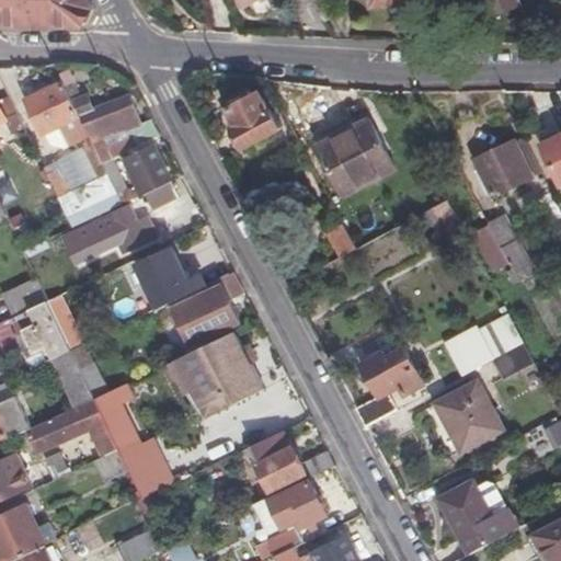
[(91,8),(86,0),(0,0),(0,6),(0,21),(80,24),(91,8)]
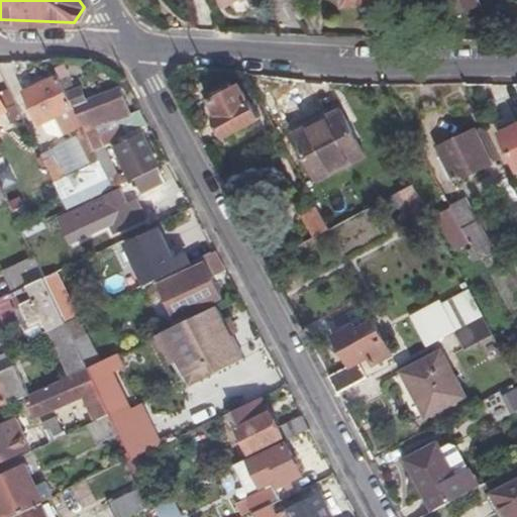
[(305,0),(298,0),(289,4),(303,28),(317,21),(305,0)]
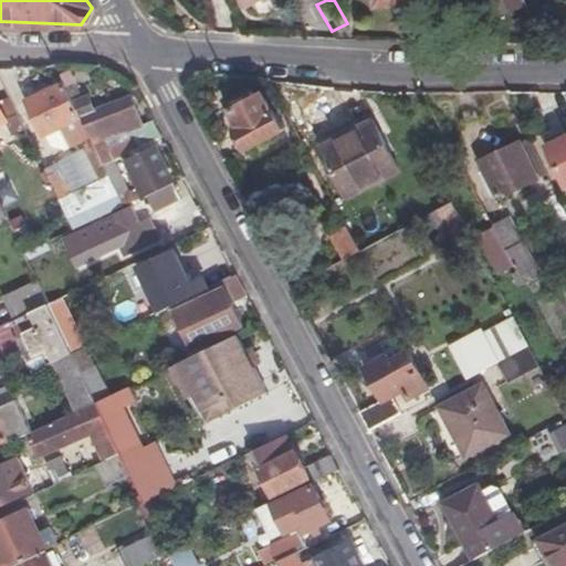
[(525,1),(524,0),(486,0),(491,12),(525,1)]
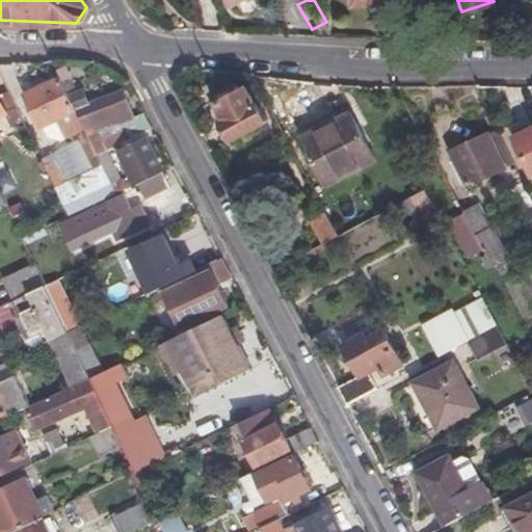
[(41,123),(74,107),(68,94),(60,77),(26,92),(41,123)]
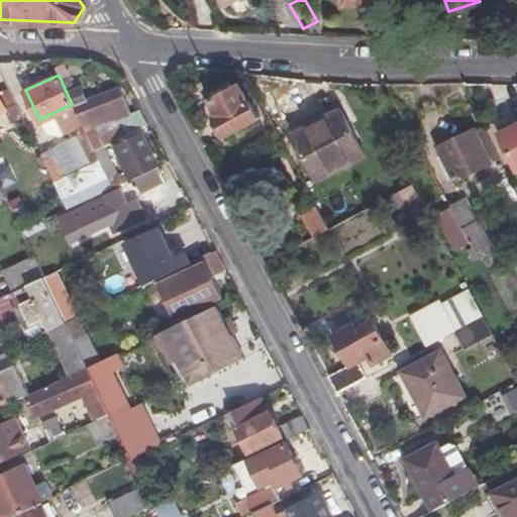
[(237,85),(211,98),(219,114),(214,116),(224,135),(259,117),(248,99),(245,100),(237,85)]
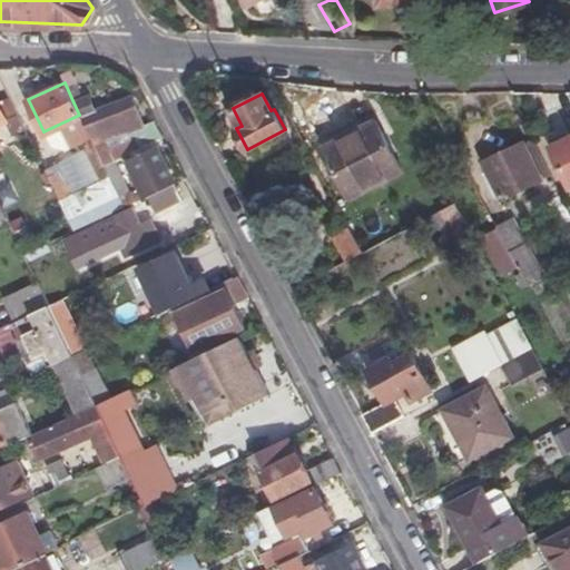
[(157,128),(151,119),(143,124),(131,97),(95,110),(88,96),(72,100),(79,115),(92,143),(128,129),(137,148),(161,136),(157,128)]
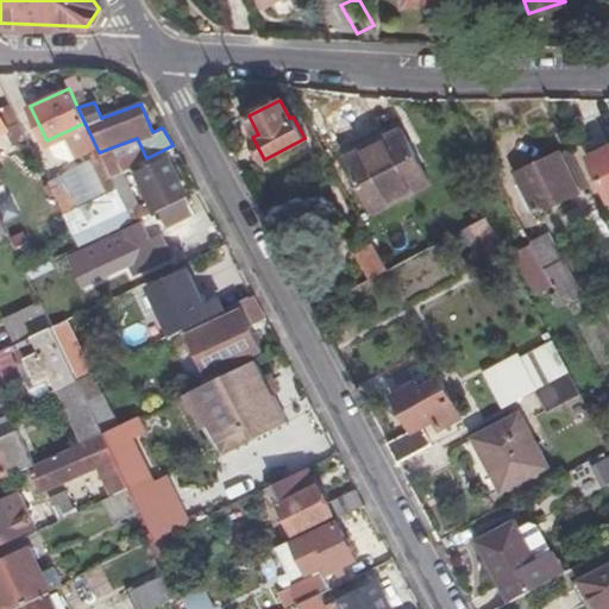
[(0,126),(8,143),(24,135),(11,106),(0,110),(0,126)]
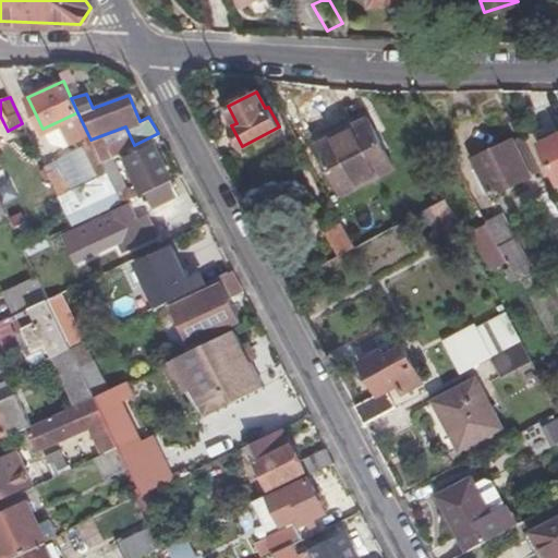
[(348,119),(314,136),(343,195),(392,170),(366,119),(352,125),(348,119)]
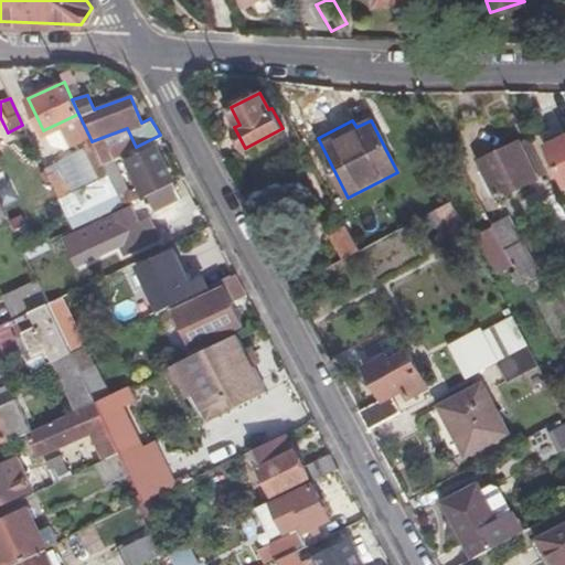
[(564,135),(546,144),(564,180),(564,135)]
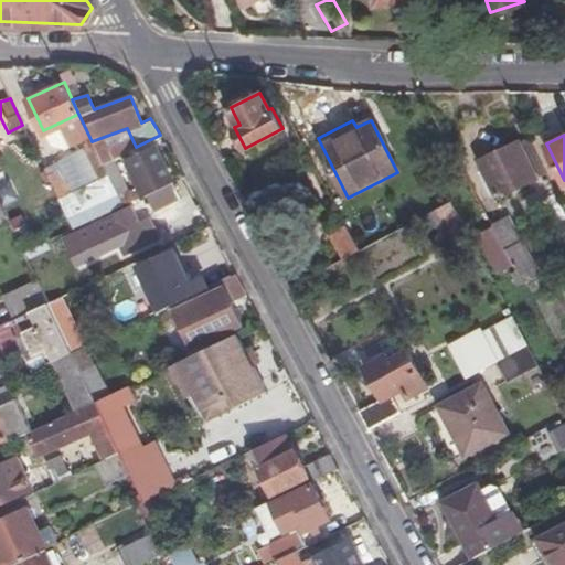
[(529,137),(521,140),(536,172),(544,169),(529,137)]
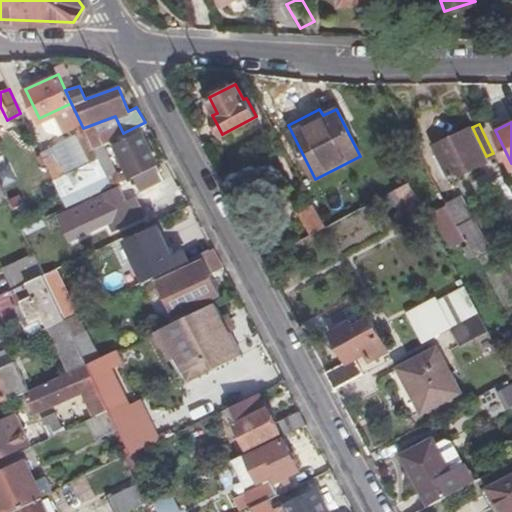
[(486,156),(472,127),(436,145),(440,154),(436,155),(446,175),(486,156)]
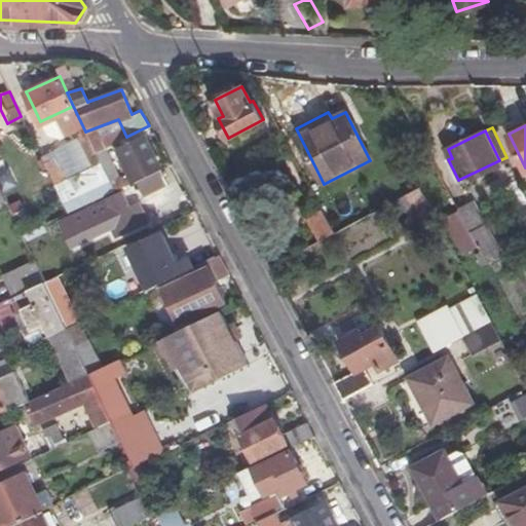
[(133,180),(159,166),(144,138),(119,149),(129,174),(122,177),(121,175),(117,177),(103,148),(95,152),(112,190),(133,180)]
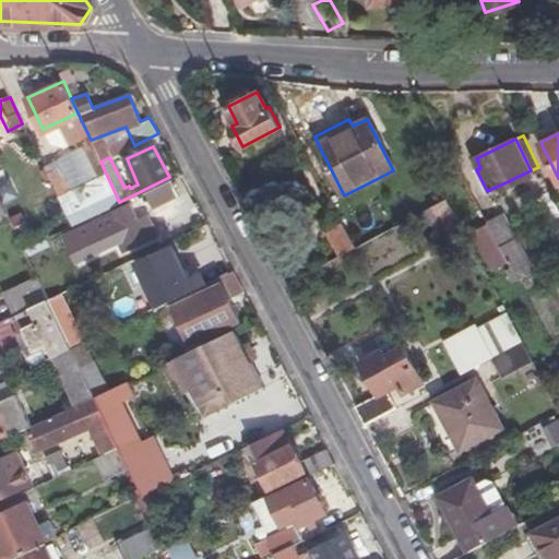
[(40,164),(55,193),(68,187),(55,157),(40,164)]
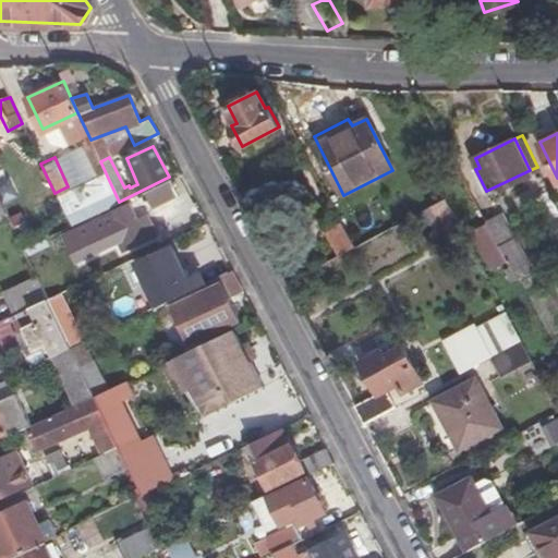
[(169,177),(141,191),(150,209),(174,197),(168,183),(169,177)]
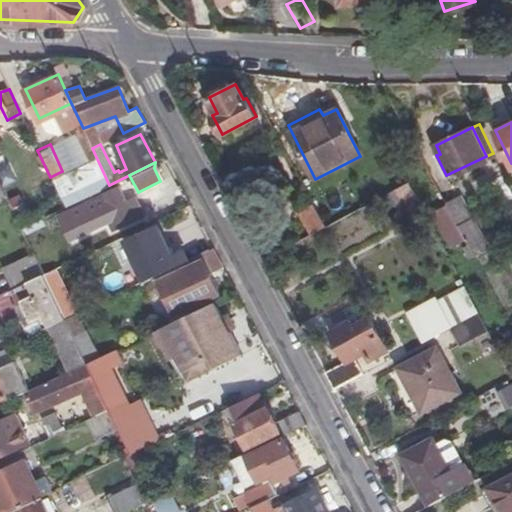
[(167,179),(141,193),(150,209),(176,195),(167,179)]
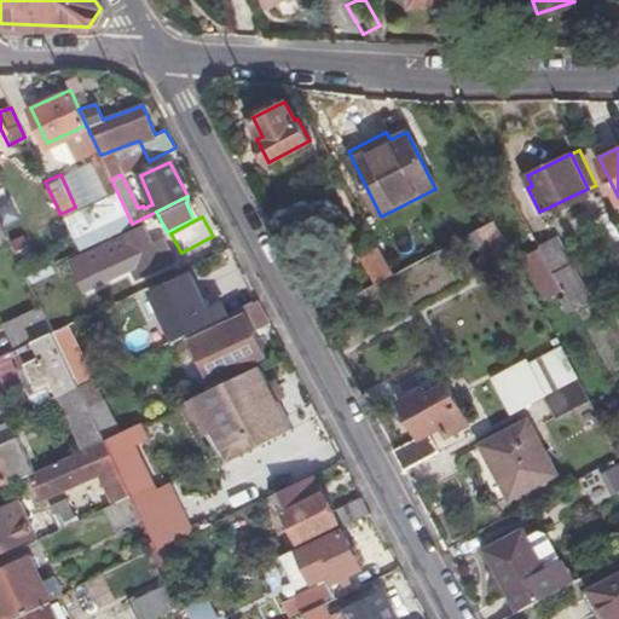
[(134,227),(57,266),(63,278),(97,262),(108,281),(131,270),(136,279),(167,265),(155,241),(144,244),(134,227)]
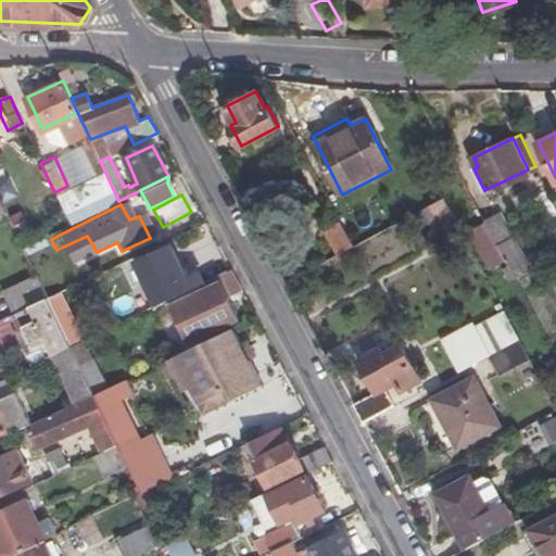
[(502,211),(483,219),(484,223),(487,226),(496,244),(503,256),(514,276),(530,267),(502,211)]
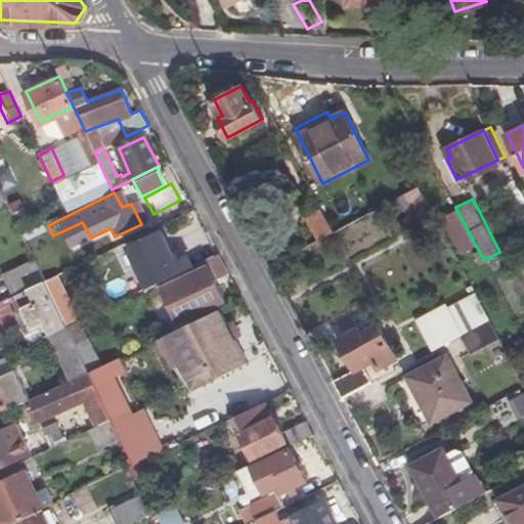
[(317,241),(335,232),(323,209),(306,216),(317,241)]
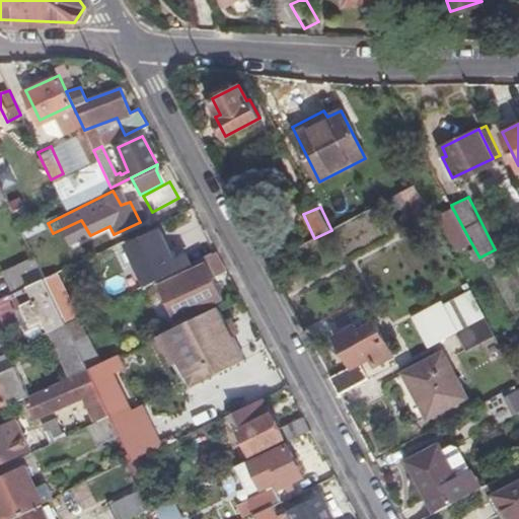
[(454,211),(452,208),(438,215),(455,247),(469,239),(463,228),(454,211)]
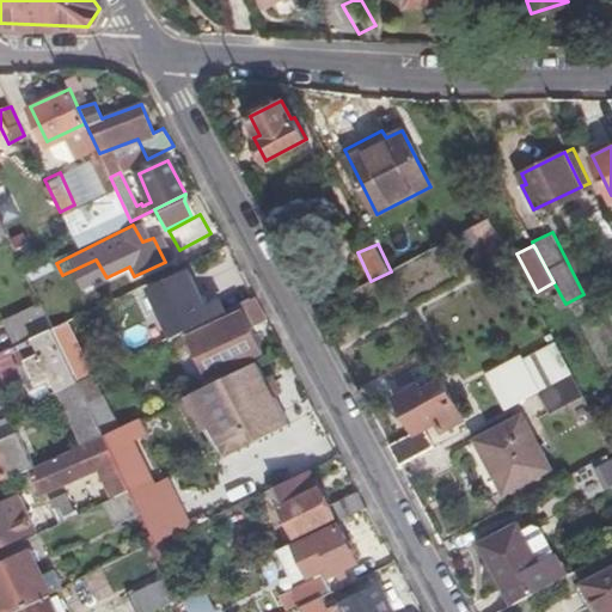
[(208,318),(225,310),(249,298),(239,279),(216,291),(220,300),(203,307),(185,270),(150,287),(169,326),(184,318),(185,322),(207,313),(208,318)]
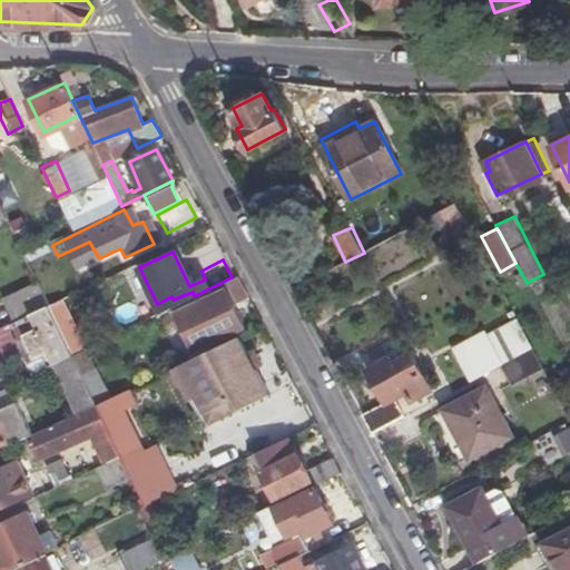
[(194,296),(176,305),(197,347),(244,324),(234,305),(248,297),(236,275),(232,277),(209,288),(194,296)]
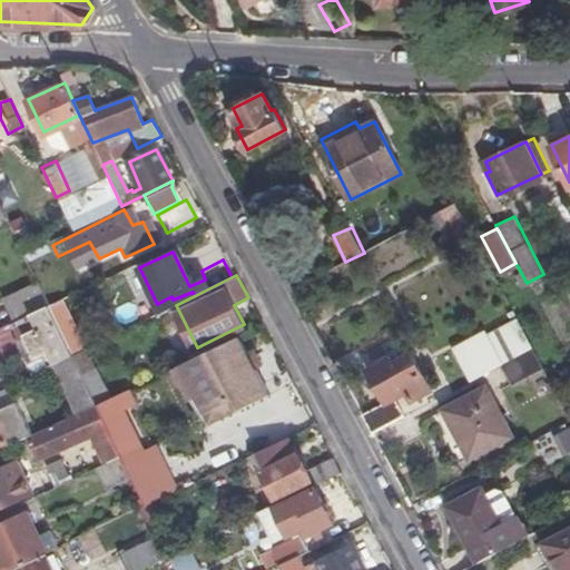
[(48,305),(37,283),(5,298),(16,321),(29,314),(48,305)]
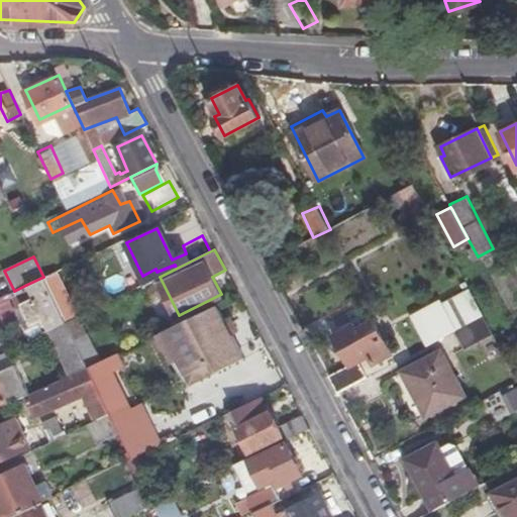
[(46,331),(65,322),(43,277),(26,285),(33,299),(21,305),(30,323),(41,318),(46,331)]
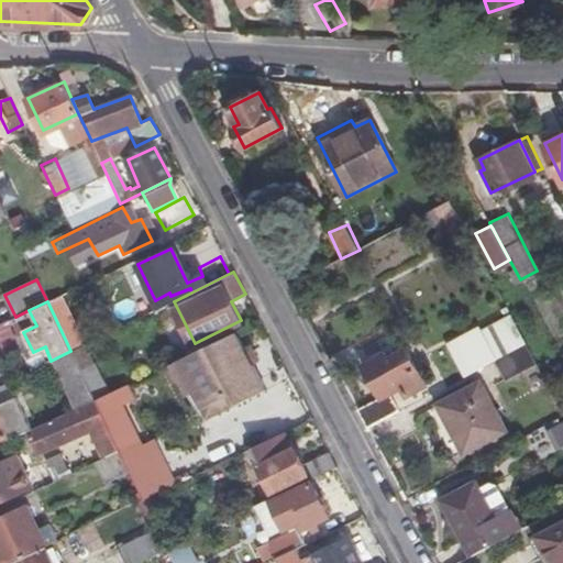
[(0,348),(4,357),(22,349),(7,322),(0,326),(0,348)]
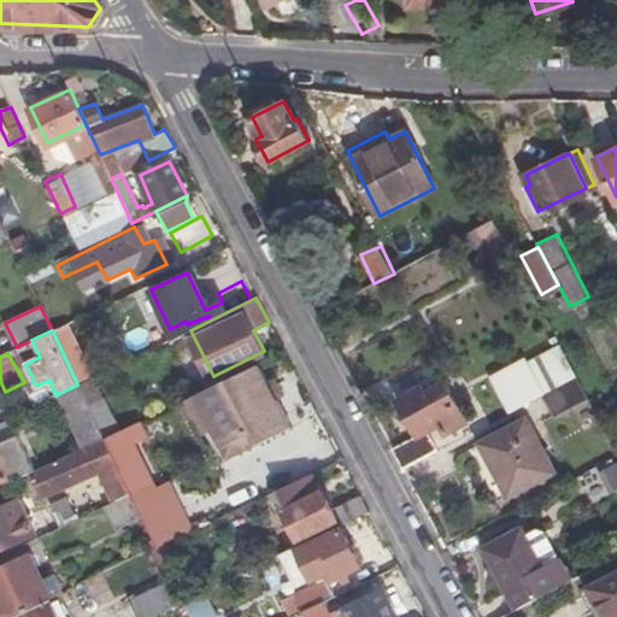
[(289,423),(258,364),(200,393),(193,397),(178,404),(181,407),(197,401),(231,466),(264,450),(258,438),(289,423)]
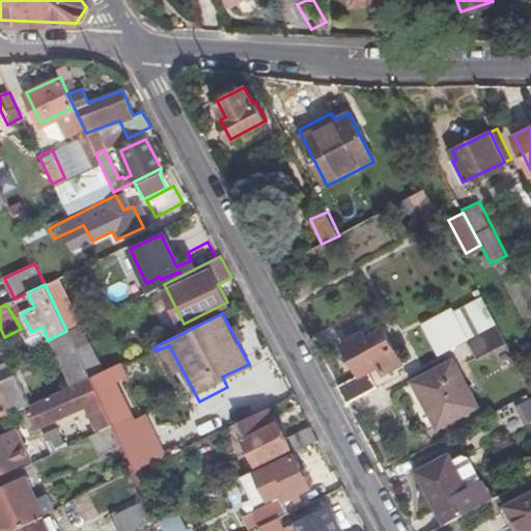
[(495,324),(466,340),(476,361),(506,345),(495,324)]
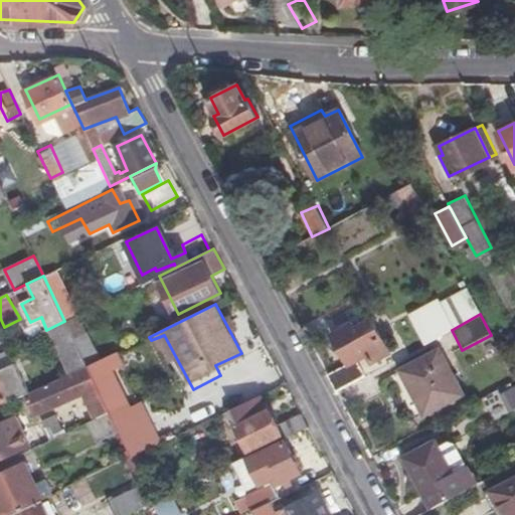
[(64,321),(72,336),(84,331),(76,315),(64,321)]
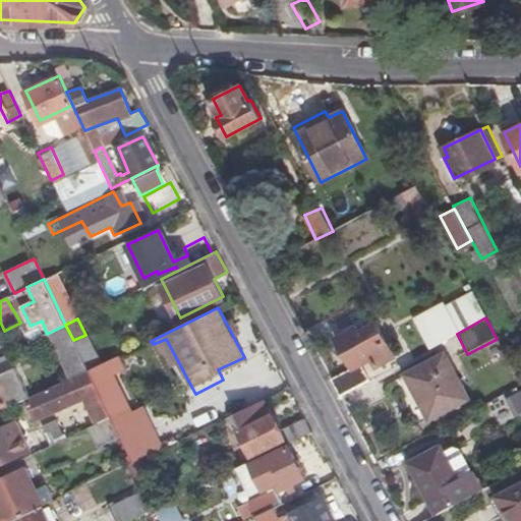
[(337,339),(353,367),(369,359),(373,367),(393,357),(375,325),(358,333),(355,329),(337,339)]
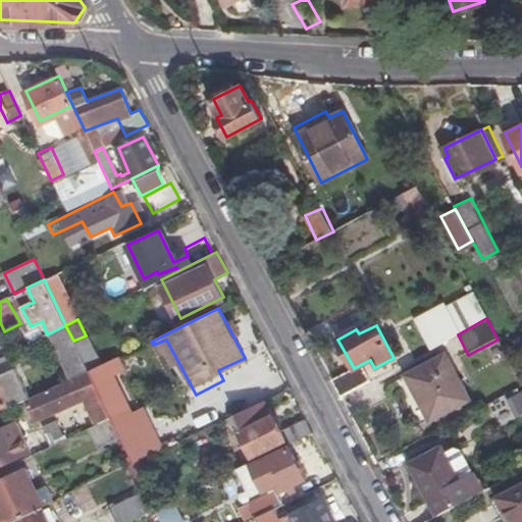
[(99,367),(86,335),(73,341),(89,372),(99,367)]
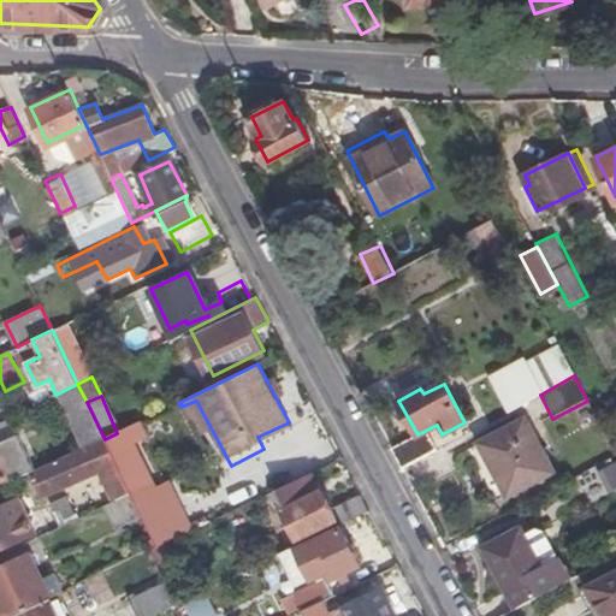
[(527,421),(479,444),(508,495),(554,472),(527,421)]
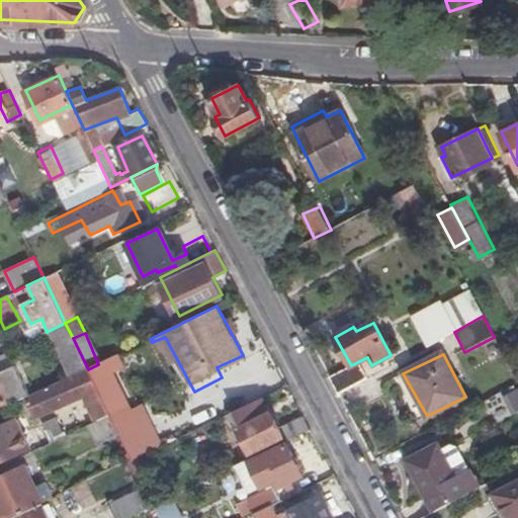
[(247,364),(243,355),(217,367),(222,377),(247,364)]
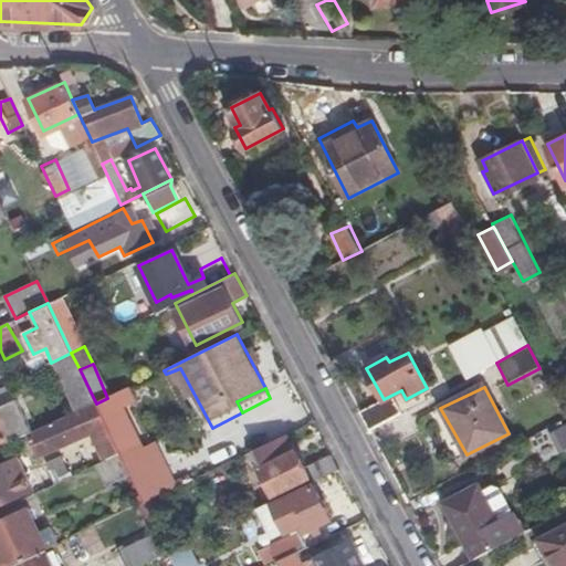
[(163,458),(147,464),(113,395),(107,398),(96,404),(121,454),(143,503),(176,486),(163,458)]
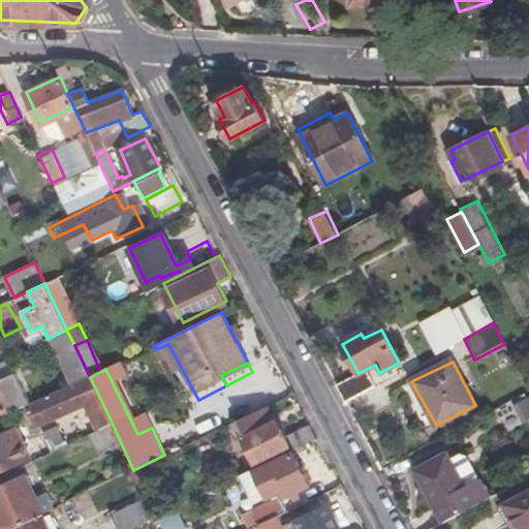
[(335,385),(343,403),(367,391),(359,373),(335,385)]
